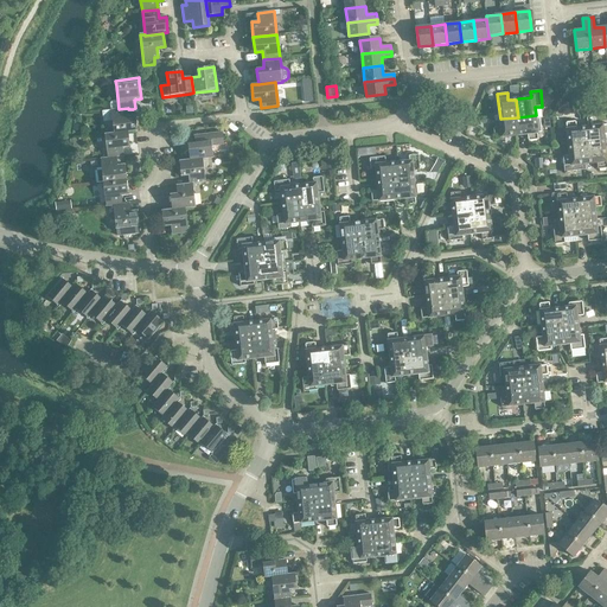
[(560,96),(553,103),(557,108),(564,100),(560,96)]
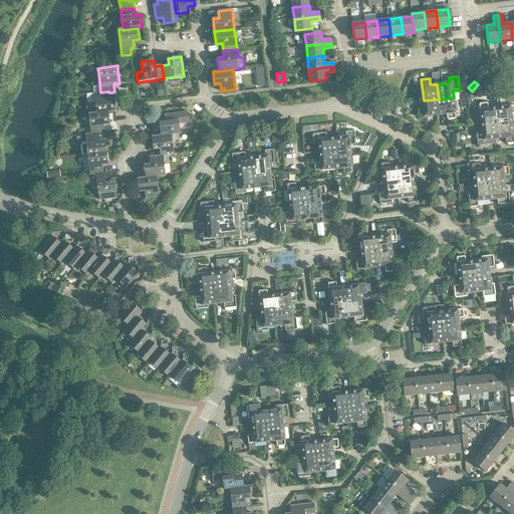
[(478,96),(483,91),(479,88),(475,93),(478,96)]
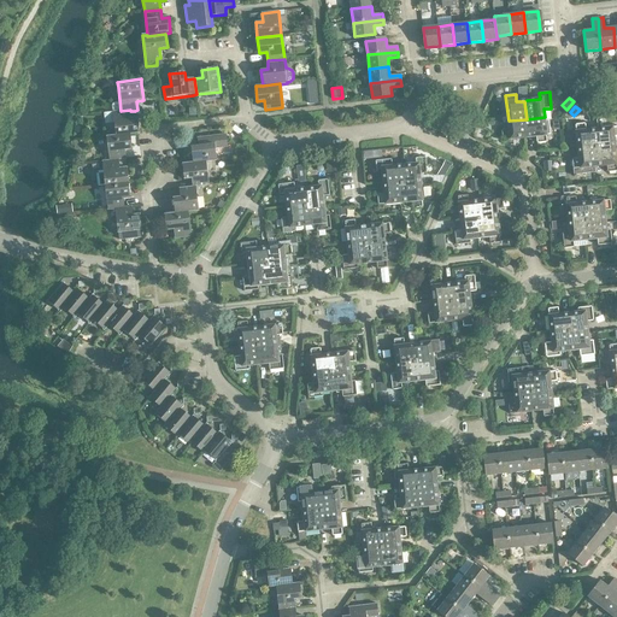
[(121,111),(113,111),(117,136),(130,134),(140,133),(139,118),(135,118),(131,118),(130,111),(130,110),(121,111)]
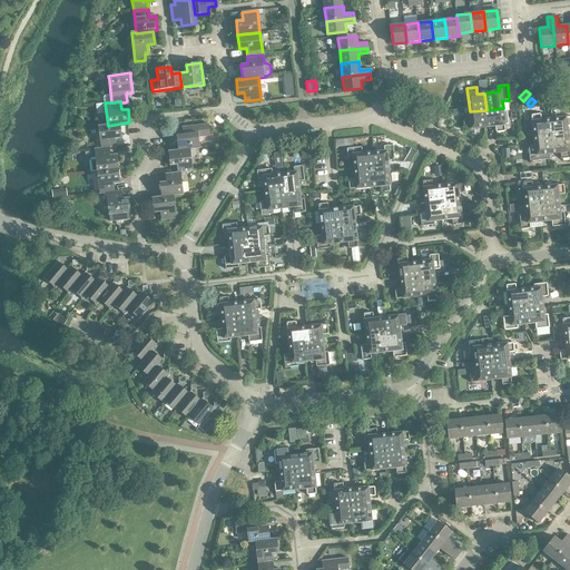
[(503,111),(503,108),(487,110),(489,127),(495,126),(497,133),(505,131),(505,125),(509,124),(507,110),(503,111)]
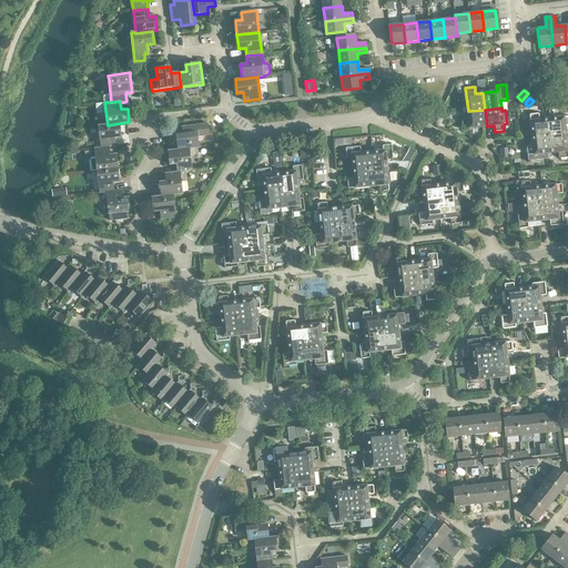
[(485,110),(468,111),(468,119),(462,120),(463,129),(487,127),(485,110)]
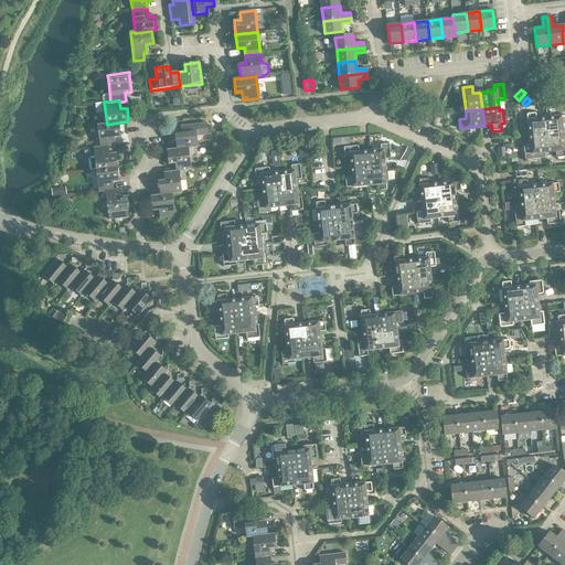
[(536,113),(526,114),(529,138),(530,138),(546,136),(544,119),(537,119),(536,113)]
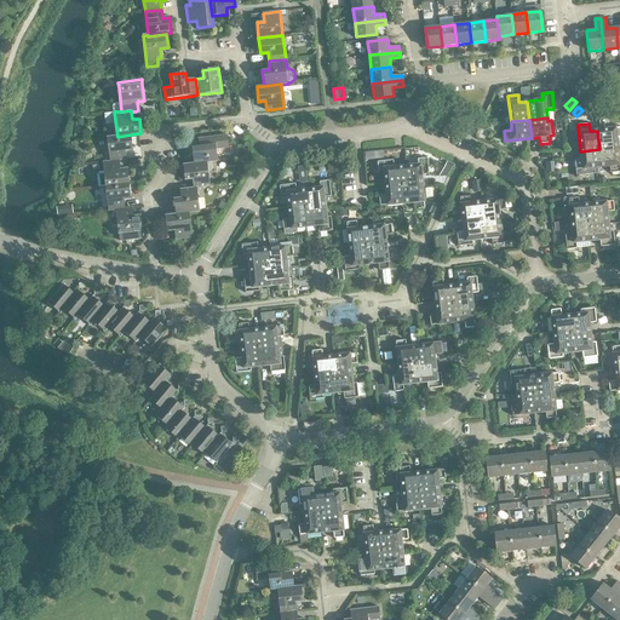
[(231,130),(240,137),(244,132),(242,131),(236,126),(236,125),(235,126),(231,130)]
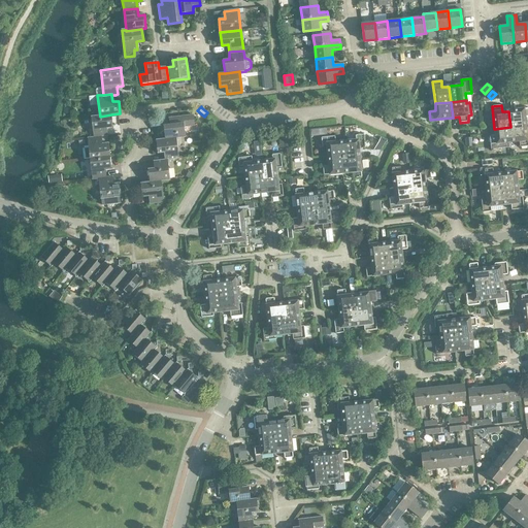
[(527,108),(508,111),(510,127),(526,125),(526,118),(527,117),(527,108)]
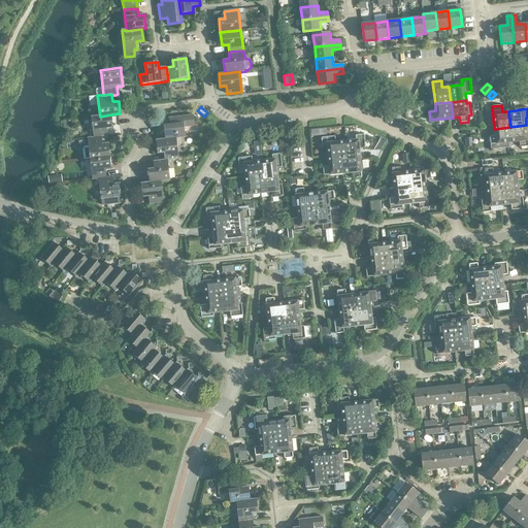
[(408,110),(407,118),(415,120),(416,112),(408,110)]
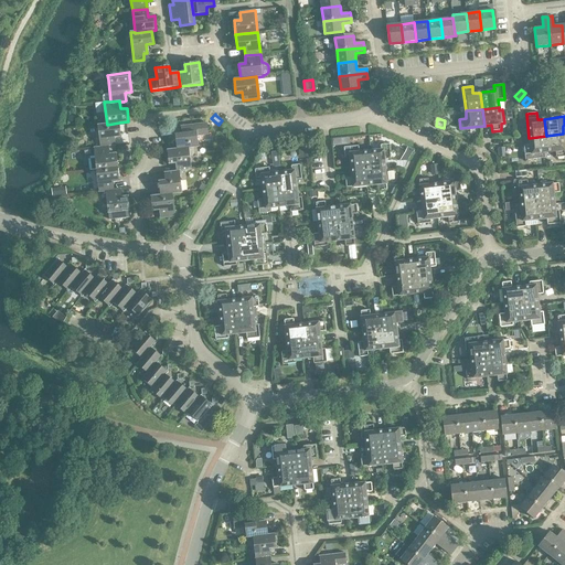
[(119,123),(107,125),(98,125),(100,147),(109,146),(109,147),(116,146),(115,138),(121,137),(119,123)]
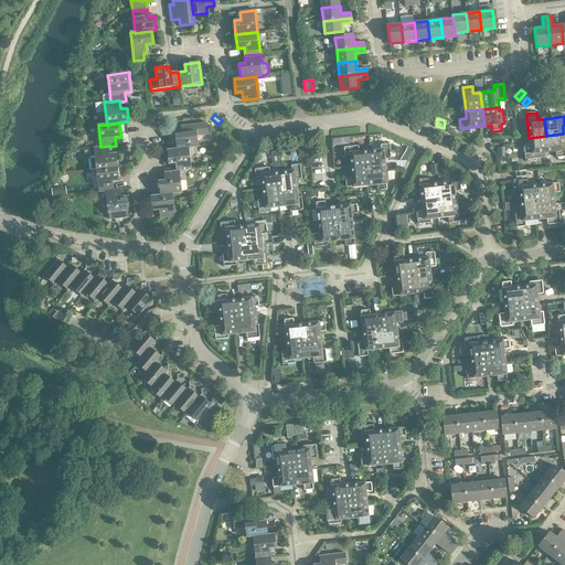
[(209,135),(208,124),(181,127),(182,135),(176,136),(177,149),(195,147),(196,148),(199,148),(198,136),(209,135)]
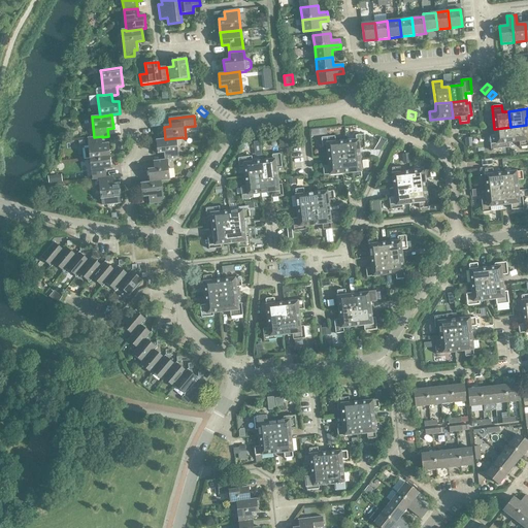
[(527,127),(527,128),(526,125),(510,127),(513,142),(520,141),(520,147),(527,146),(527,127)]
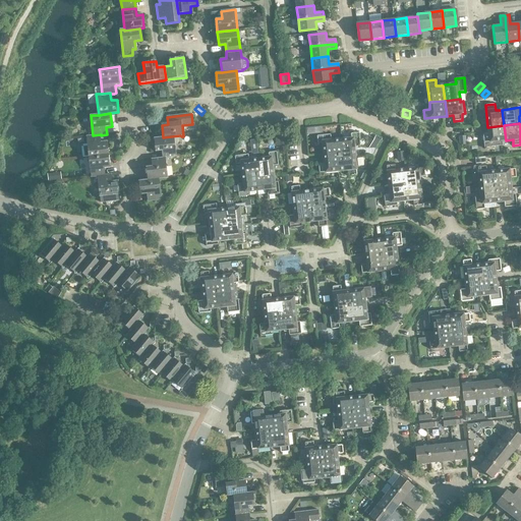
[(504,125),(488,127),(489,133),(483,134),(484,148),(503,146),(503,140),(506,140),(504,125)]
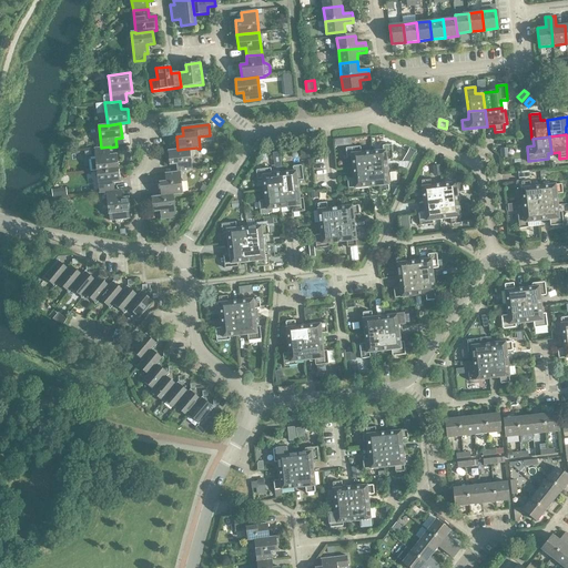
[(382,145),(383,150),(367,152),(368,169),(388,168),(387,160),(393,160),(392,144),(382,145)]
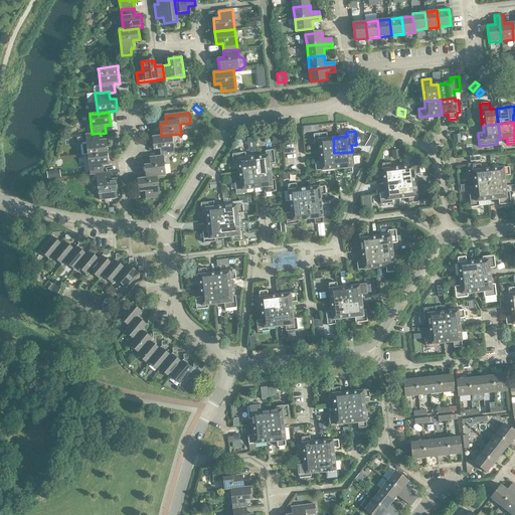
[(86,135),(87,142),(81,143),(79,145),(81,156),(88,155),(88,156),(108,153),(107,140),(101,141),(100,134),(100,133),(92,134),(86,135)]
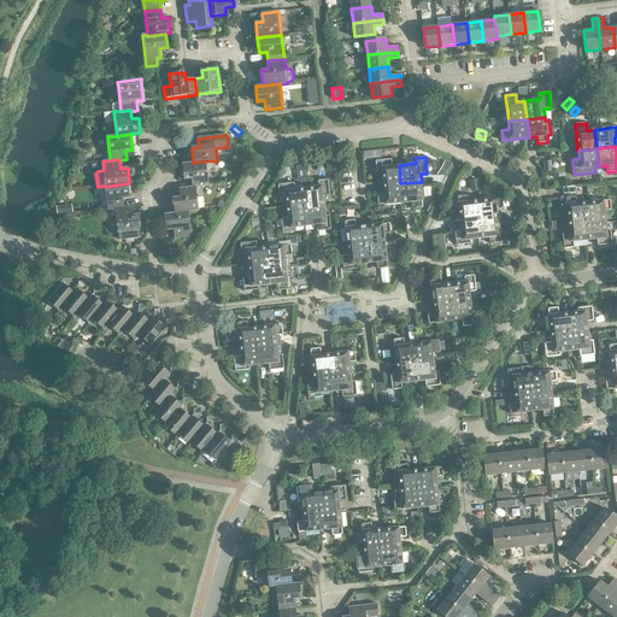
[(399,165),(392,165),(392,159),(375,160),(376,172),(377,172),(377,171),(381,171),(382,186),(400,183),(399,165)]
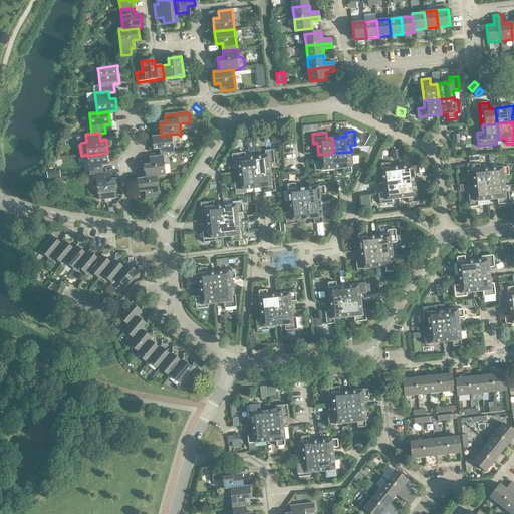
[(178,134),(161,136),(153,137),(154,150),(160,149),(161,156),(164,156),(164,157),(175,155),(173,144),(178,144),(179,142),(179,135),(178,134)]
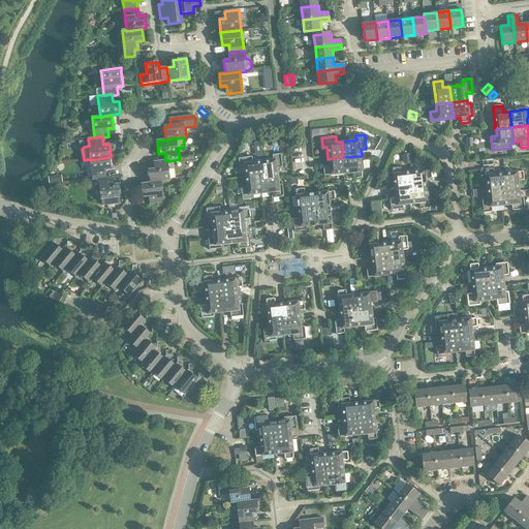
[(262,178),(278,176),(277,168),(283,168),(281,154),(273,155),(273,160),(260,162),(262,178)]
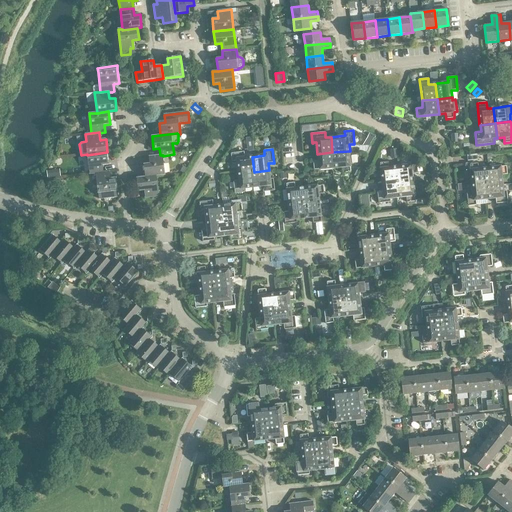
[(351,167),(350,151),(332,152),(334,169),(341,168),(342,173),(351,172),(350,167),(351,167)]
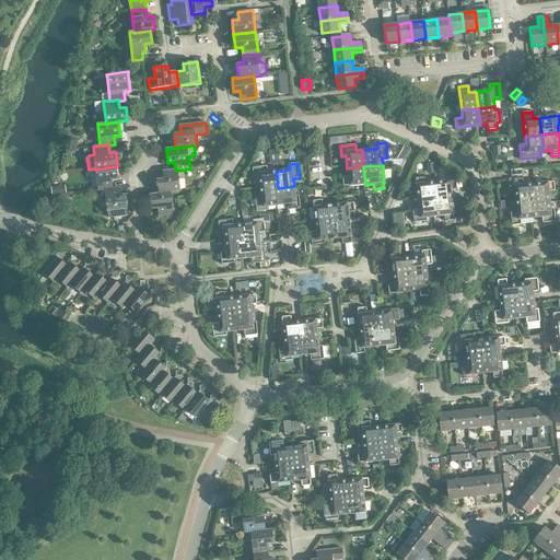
[(117,166),(95,170),(98,190),(105,190),(114,189),(114,188),(113,181),(119,179),(117,166)]
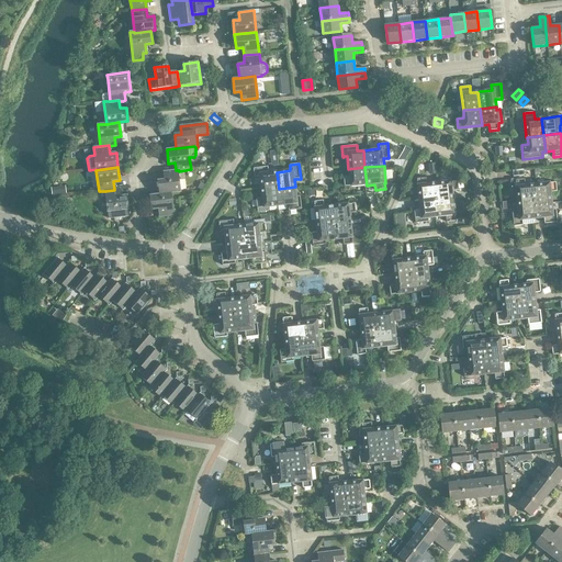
[(279,189),(277,172),(269,173),(269,167),(254,168),(255,178),(260,177),(262,191),(279,189)]
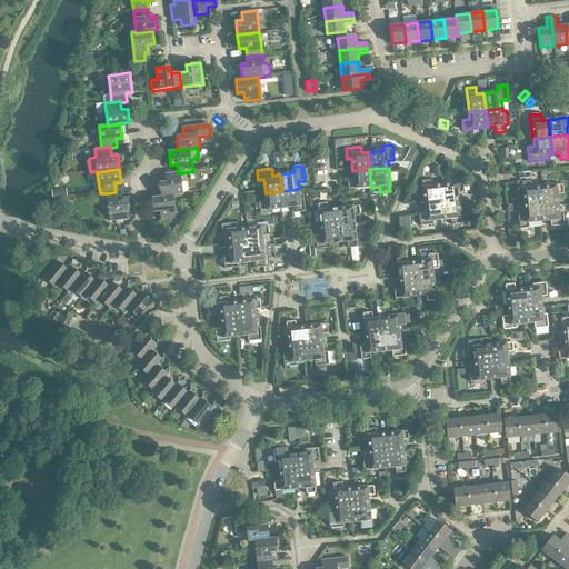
[(352,171),(353,179),(348,179),(349,189),(355,188),(355,189),(371,188),(369,169),(352,171)]
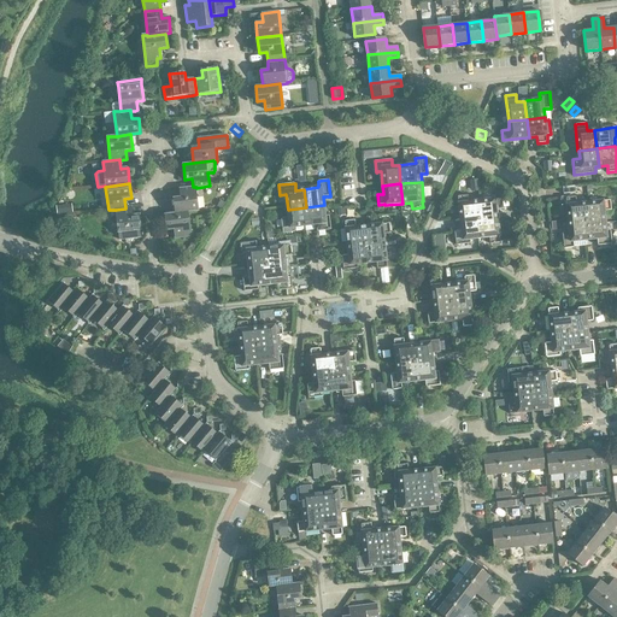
[(193,187),(180,188),(181,198),(174,199),(176,215),(189,212),(189,213),(200,212),(197,188),(197,187),(193,187)]
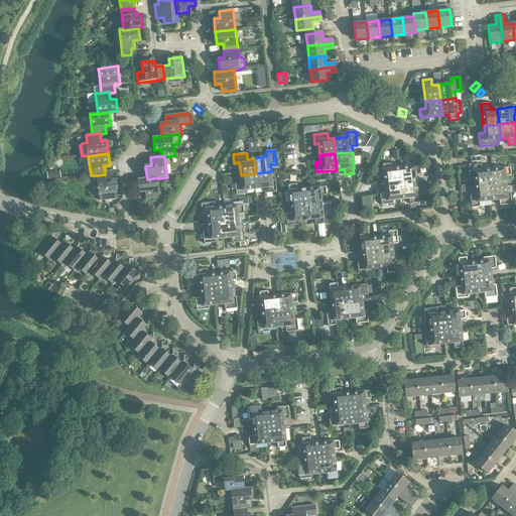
[(401,183),(399,168),(392,169),(392,163),(383,164),(386,185),(401,183)]
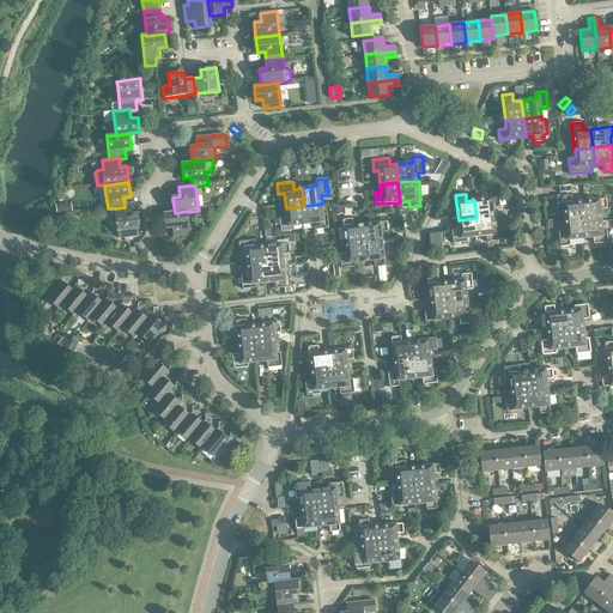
[(559,204),(558,204),(558,206),(559,206),(560,208),(560,211),(564,211),(565,222),(583,220),(582,201),(574,202),(572,195),(563,196),(559,198),(559,200),(559,204)]
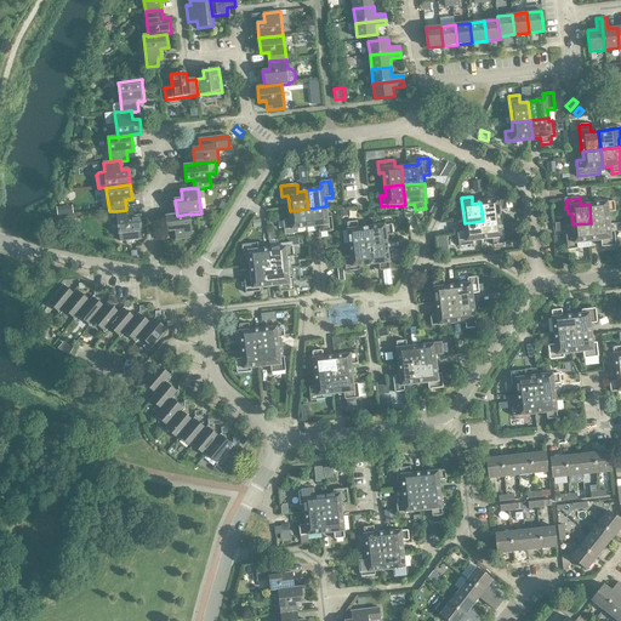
[(483,221),(501,218),(500,211),(507,210),(506,200),(480,203),(483,221)]
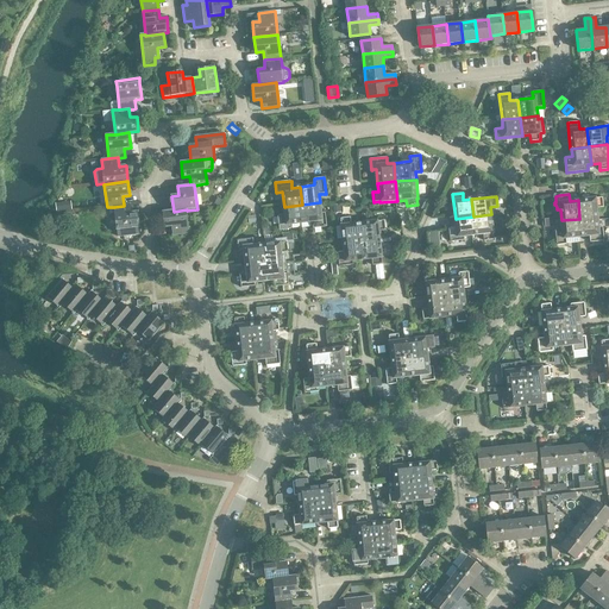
[(603,198),(578,200),(579,219),(597,217),(597,208),(604,208),(603,198)]
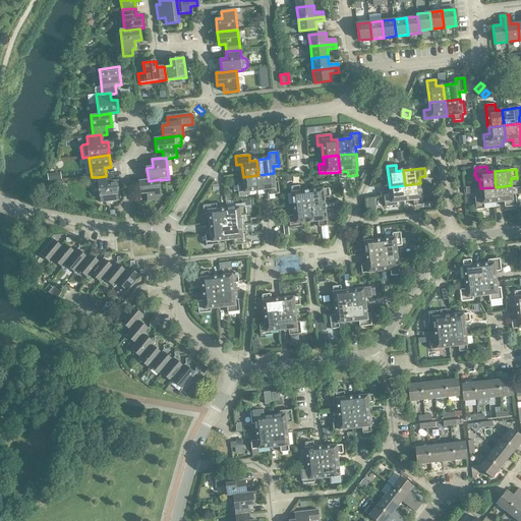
[(275,182),(274,173),(258,175),(261,190),(267,189),(268,195),(280,194),(279,182),(275,182)]
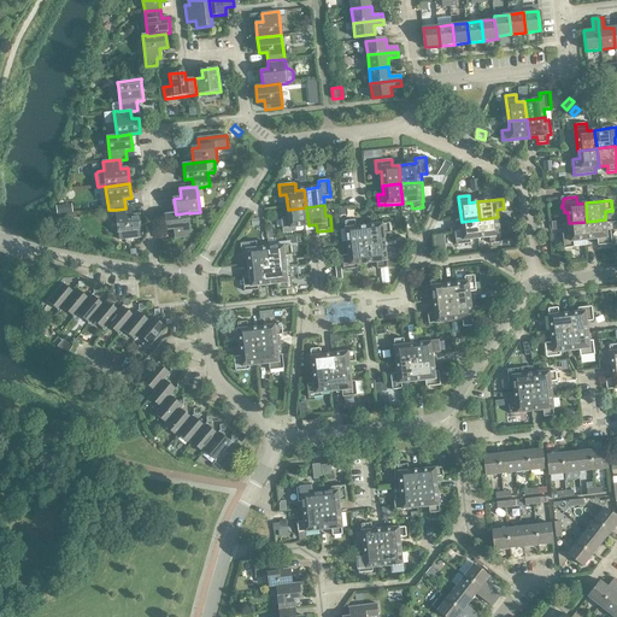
[(131,206),(125,207),(125,209),(116,210),(118,234),(119,234),(121,241),(142,238),(141,230),(142,230),(141,215),(134,216),(131,206)]
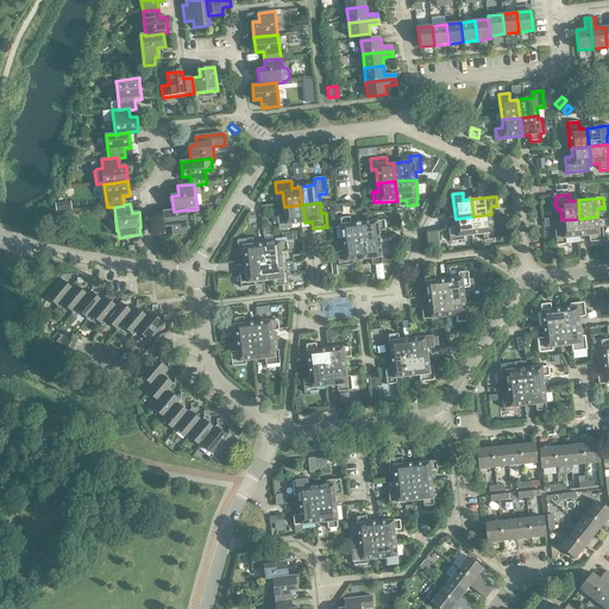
[(302,205),(284,207),(286,215),(278,215),(280,226),(278,226),(280,231),(292,228),(290,224),(305,223),(302,205)]
